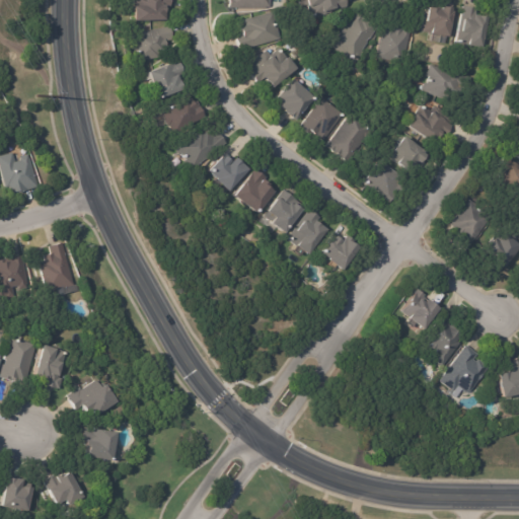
[(171,0),(171,8),(167,8),(168,20),(137,20),(137,7),(134,7),(134,0),(171,0)]
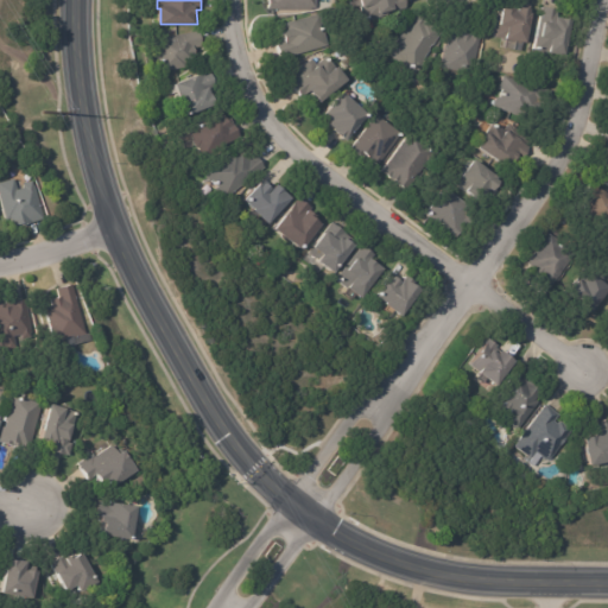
[(271,10),(271,0),(320,0),(320,8),(309,10),(271,10)]
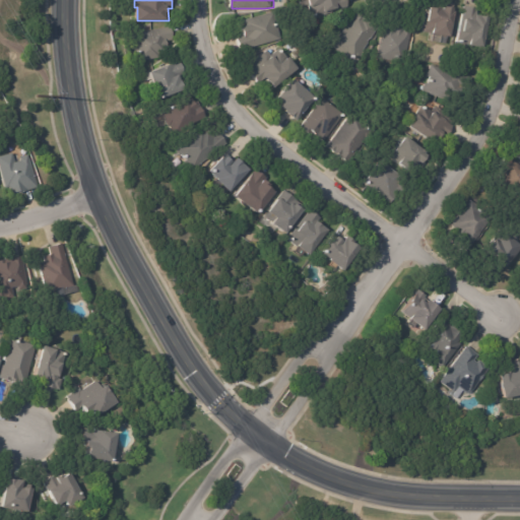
[(343,0),(346,8),(311,18),(307,7),(310,6),(308,0),(343,0)]
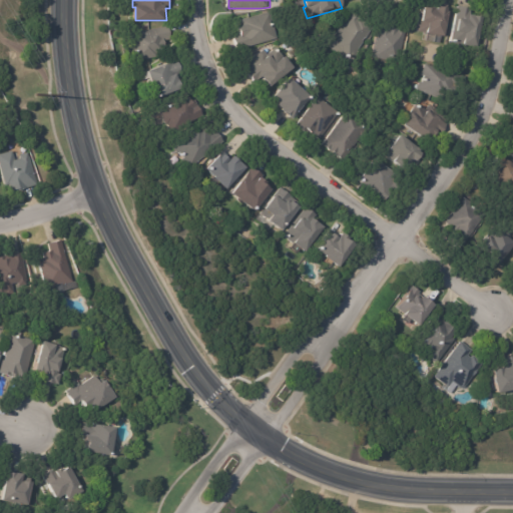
[(458,6),(470,8),(469,14),(483,16),(478,47),(451,42),(457,6),(458,6)]
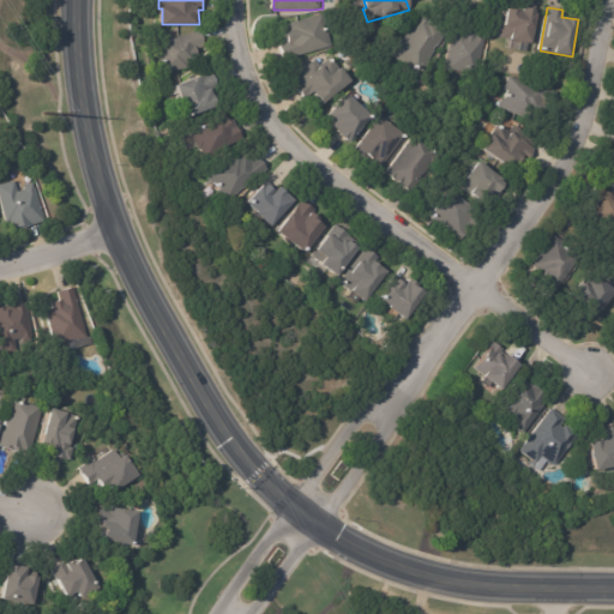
[(533,10),(537,10),(536,13),(539,14),(534,44),(501,40),(504,25),(507,26),(510,10),(524,12),(525,8),(533,10)]
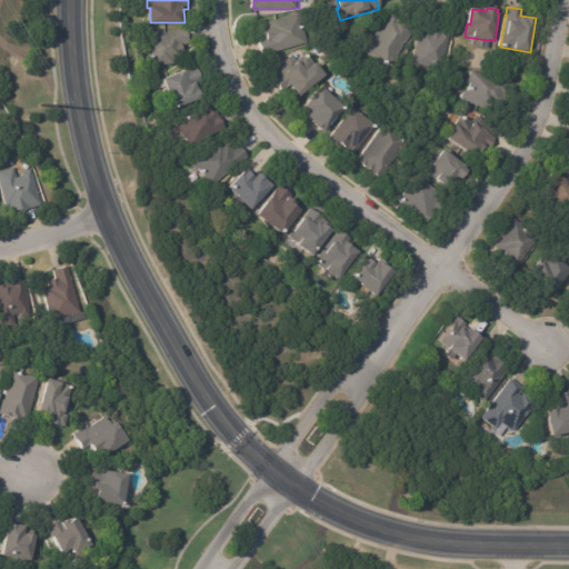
[(265,53),(261,41),(269,39),(267,30),(271,29),(269,22),(303,13),(310,43),(271,53),(271,52),(265,55),(265,53)]
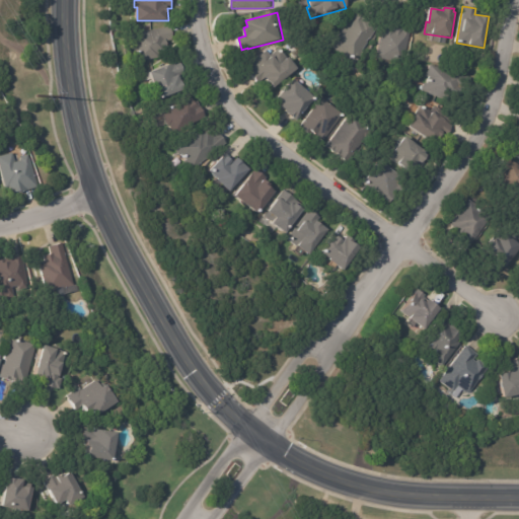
[(361,15),(369,22),(370,20),(379,27),(371,40),(370,39),(368,43),(369,44),(356,63),(334,47),(357,12),(361,15)]
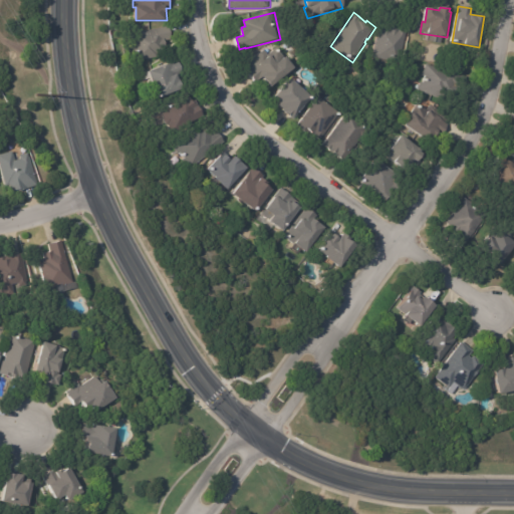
[(387,23),(396,25),(396,27),(410,30),(403,63),(376,57),(383,22),(387,23)]
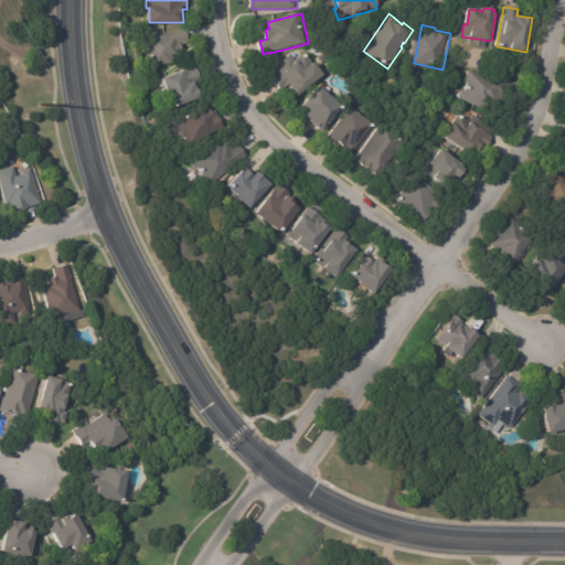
[(185,30),(189,44),(182,45),(183,52),(178,53),(179,62),(151,67),(145,36),(185,29),(185,30)]
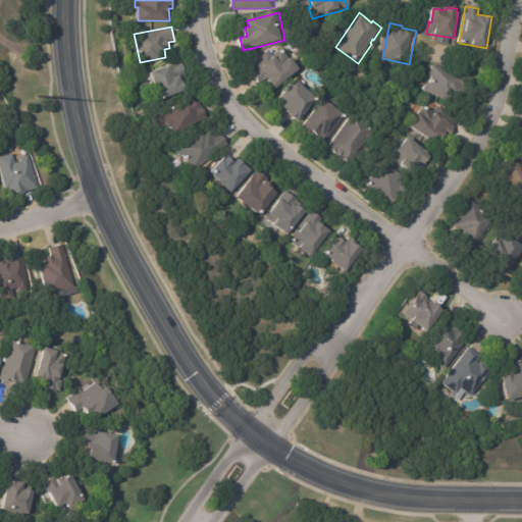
[(303,69),(277,89),(269,77),(261,84),(253,73),(254,72),(250,66),(270,51),(274,56),(283,49),(292,59),(294,57),(303,69)]
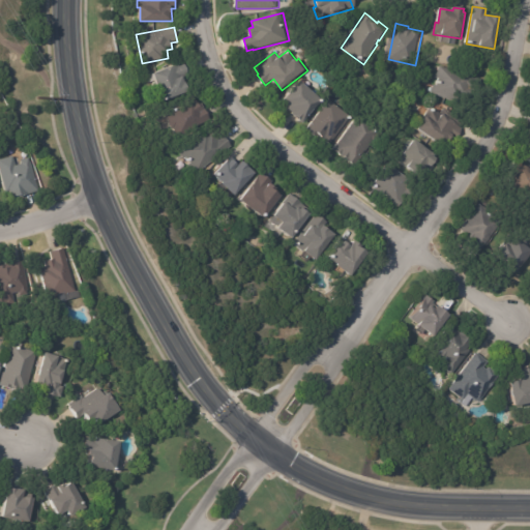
[(185,62),(189,74),(185,76),(192,91),(166,101),(155,74),(180,63),(185,61),(185,62)]
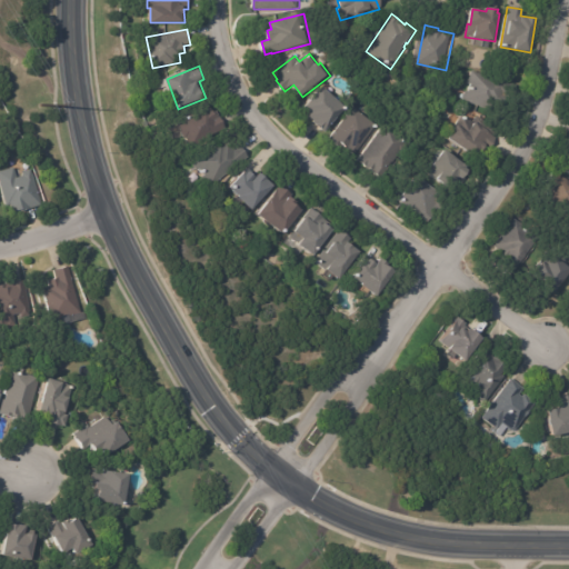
[(516,87),(512,98),(503,95),(498,112),(465,101),(476,70),(517,85),(516,87)]
